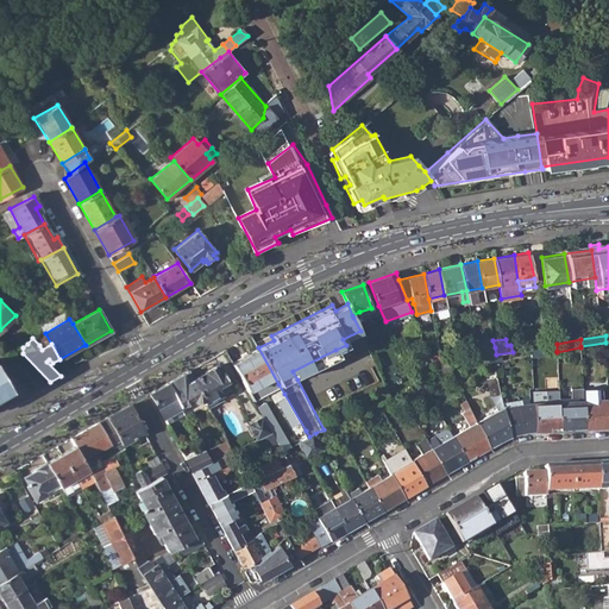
[(531,349),(532,355),(557,351),(557,344),(547,346),(533,349),(531,349)]
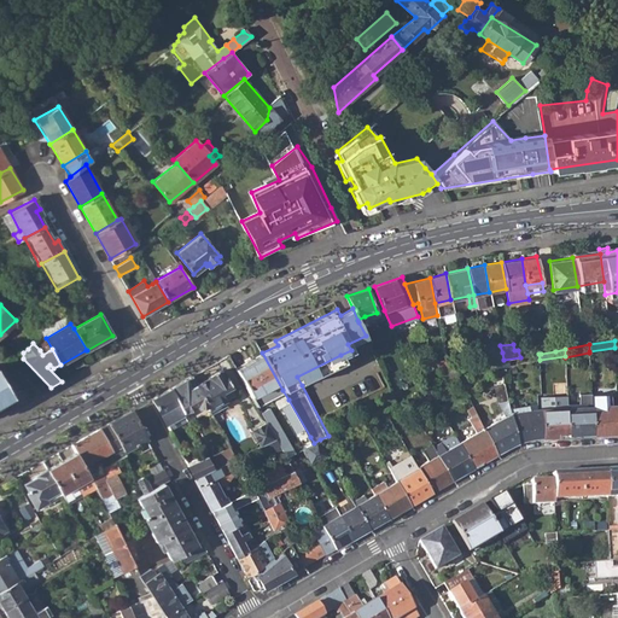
[(283,390),(262,353),(235,368),(257,404),(283,390)]
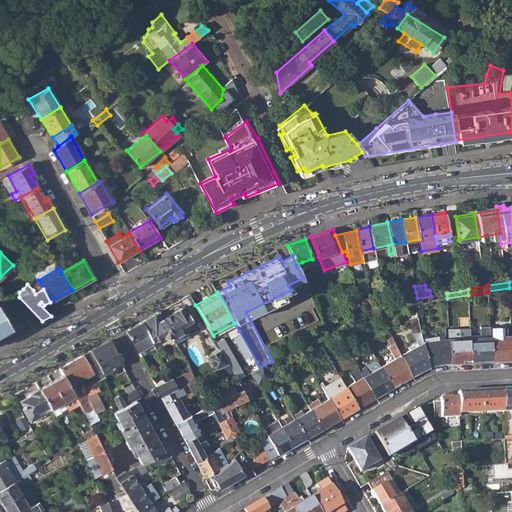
[(402,295),(403,301),(417,298),(416,292),(402,295)]
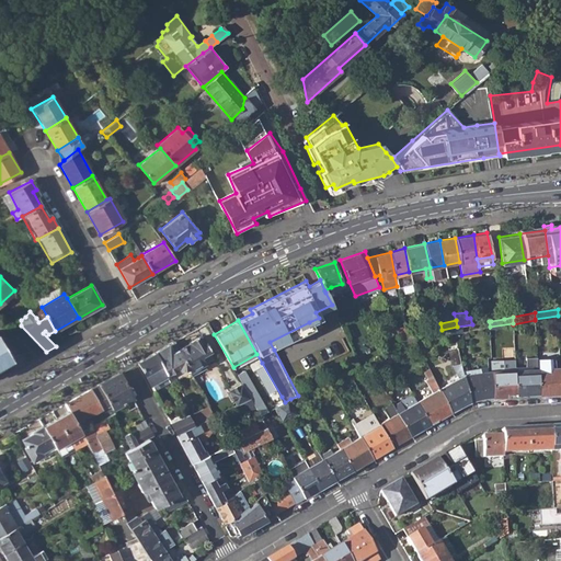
[(270,342),(274,350),(283,346),(281,342),(311,328),(309,322),(270,342)]
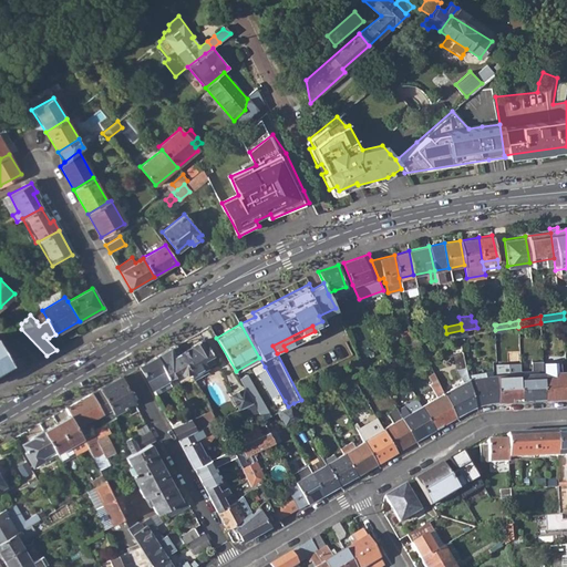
[(425,331),(426,337),(446,333),(445,327),(425,330),(425,331)]
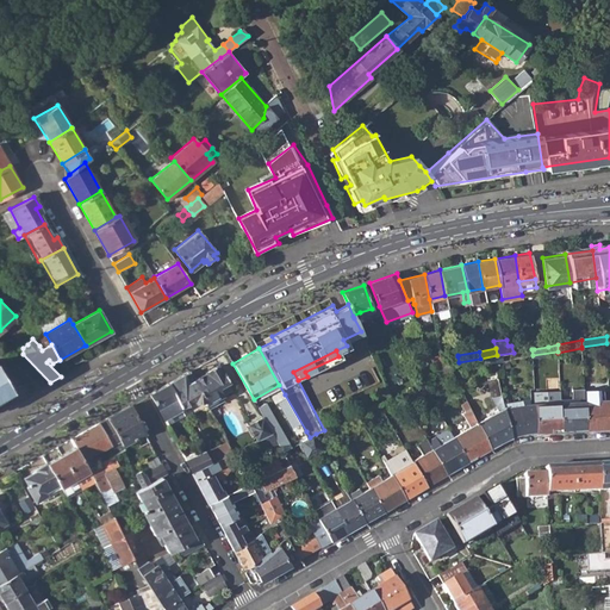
[(431,358),(435,366),(443,365),(442,359),(441,355),(431,358)]
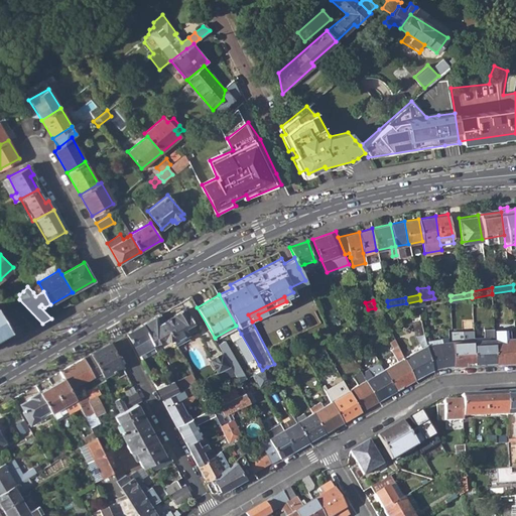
[(185,308),(164,320),(170,334),(174,341),(176,345),(188,338),(186,335),(186,334),(197,328),(185,308)]
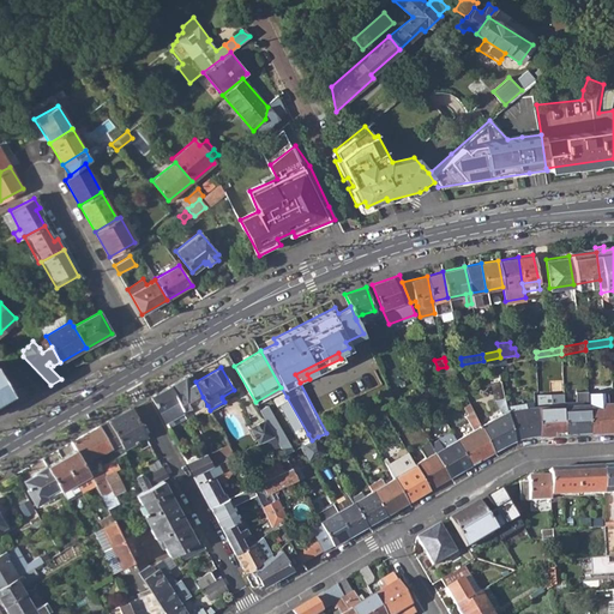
[(438,368),(441,377),(455,372),(453,367),(446,367),(438,368)]
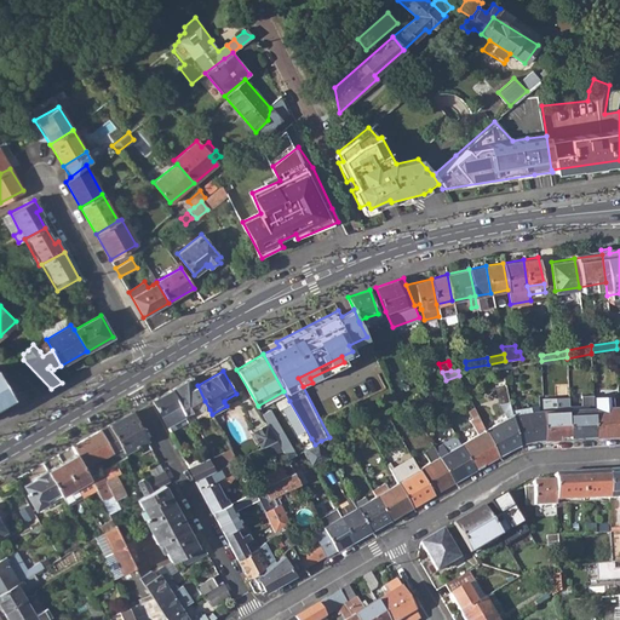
[(171,389),(184,414),(205,401),(197,385),(193,377),(171,389)]
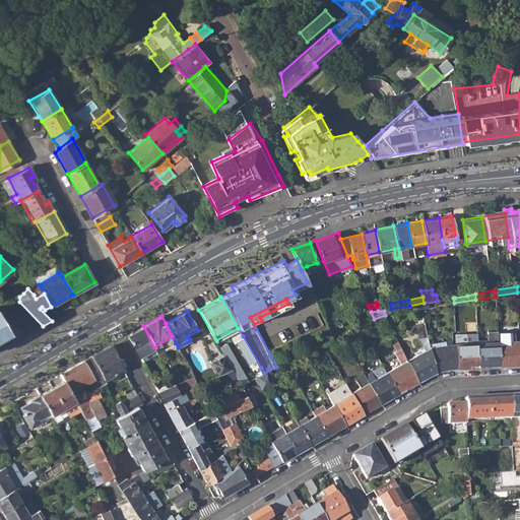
[(407,361),(417,382),(436,372),(431,348),(425,323),(417,325),(420,338),(427,350),(407,361)]
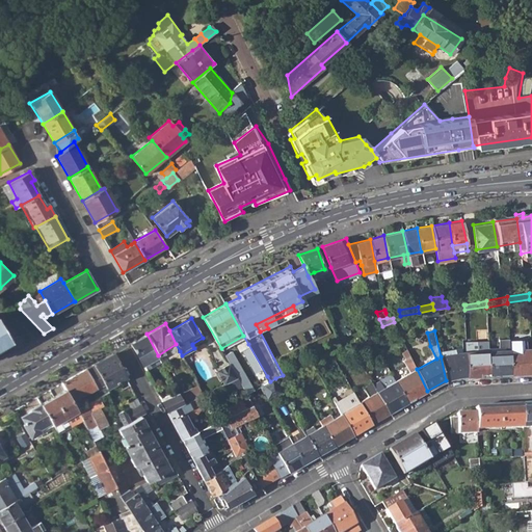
[(143,366),(159,357),(158,355),(147,334),(131,343),(143,366)]
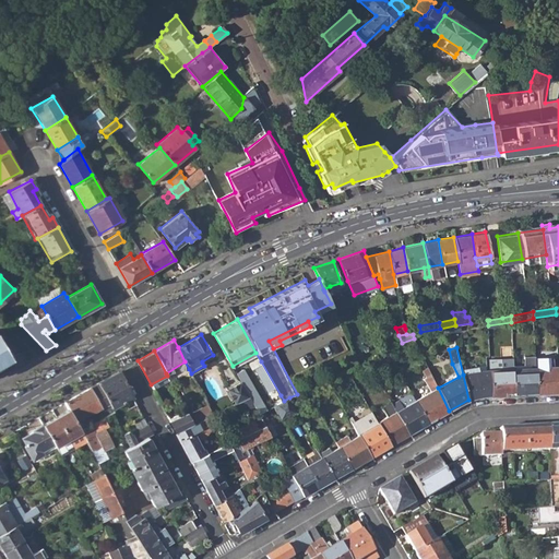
[(189,369),(185,361),(166,373),(167,376),(170,381),(189,369)]
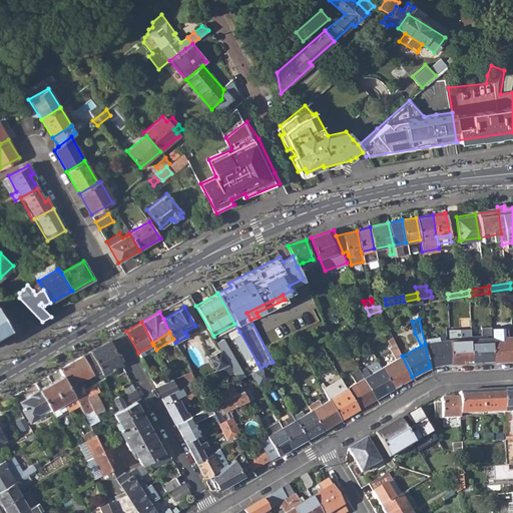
[(233,336),(251,366),(258,363),(239,332),(233,336)]
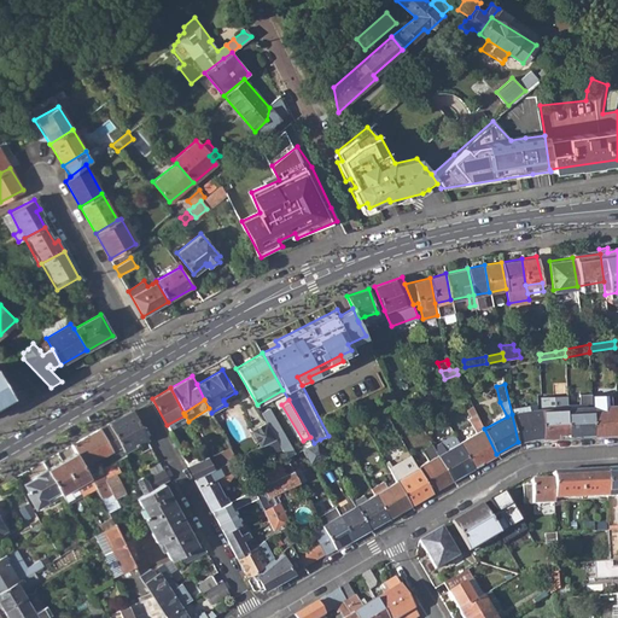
[(281,447),(287,456),(296,453),(267,404),(258,408),(267,421),(272,430),(277,438),(281,447)]
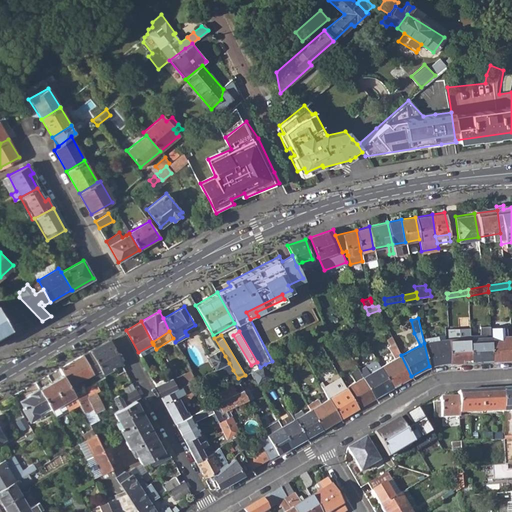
[(320,339),(323,344),(329,342),(326,336),(320,339)]
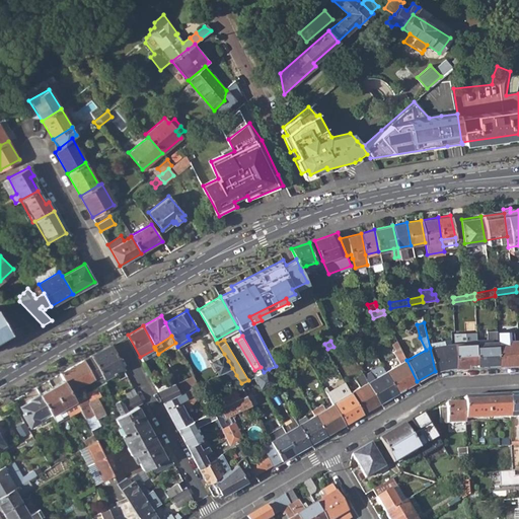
[(386,372),(397,392),(417,381),(406,360),(397,341),(393,344),(396,350),(394,352),(400,363),(386,372)]
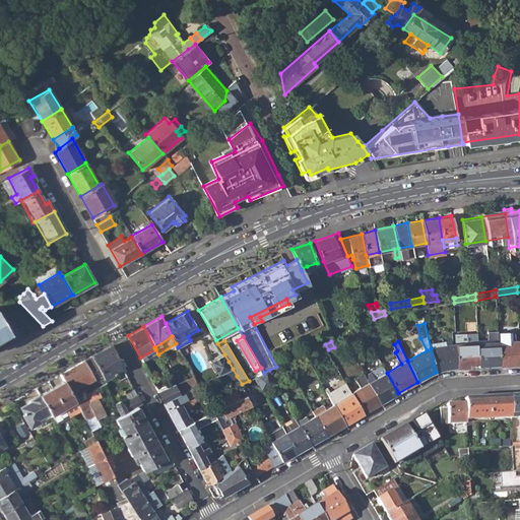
[(519,365),(519,359),(519,341),(510,342),(499,342),(500,366),(519,365)]
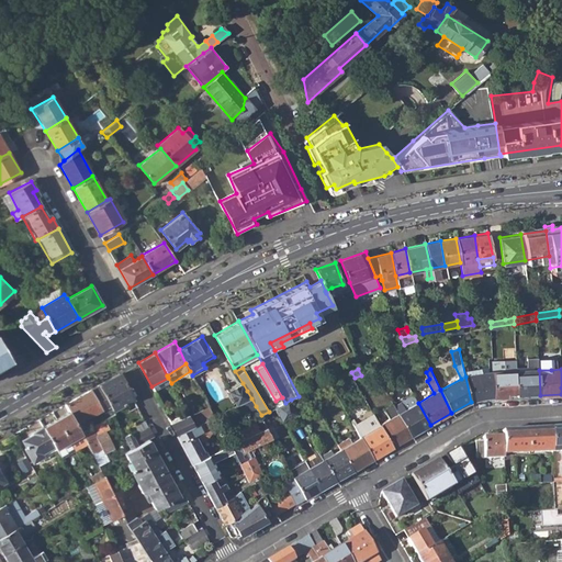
[(517,371),(519,396),(540,395),(539,370),(517,371)]
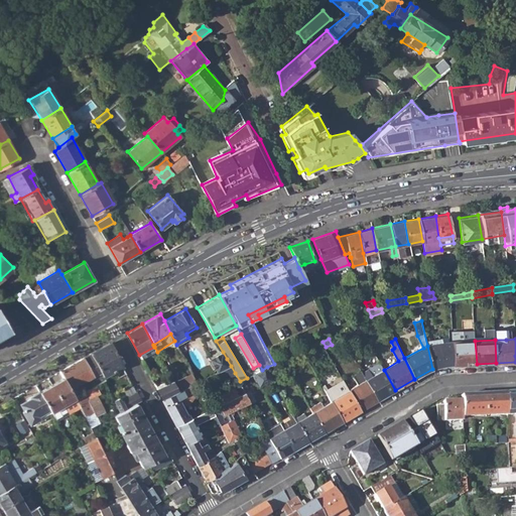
[(449,342),(452,365),(477,364),(475,341),(449,342)]
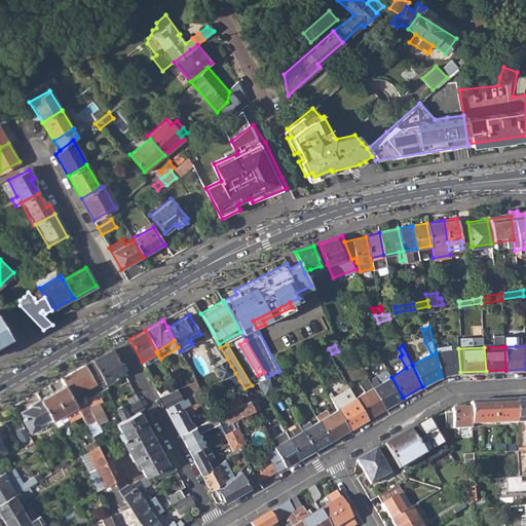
[(458,348),(436,352),(441,376),(446,374),(460,372),(458,348)]
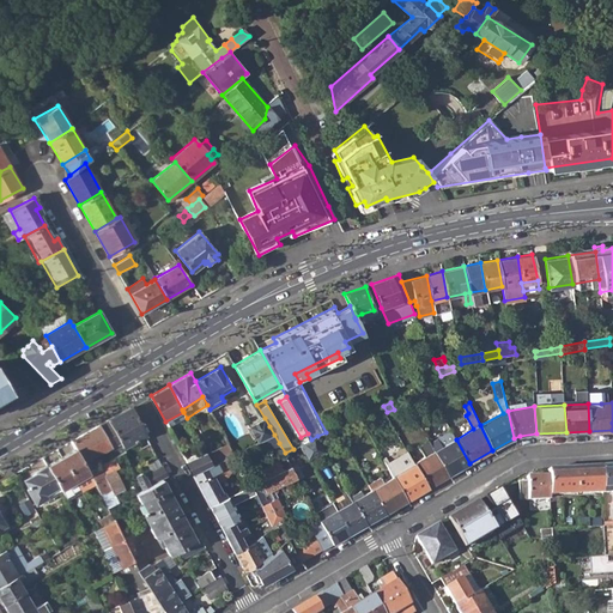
[(108,419),(121,442),(125,447),(145,435),(131,407),(108,419)]
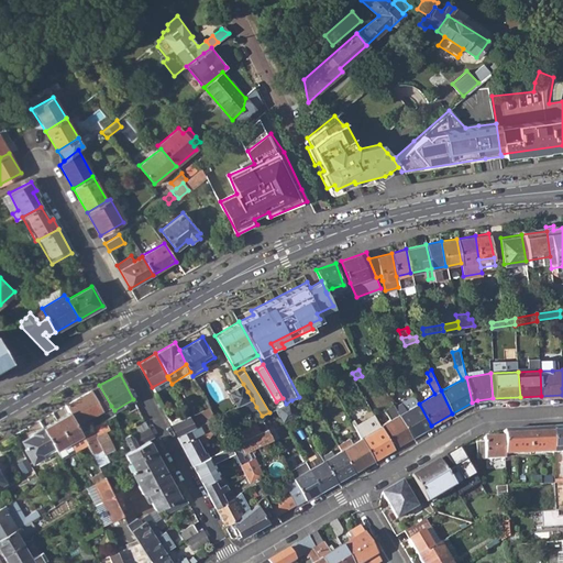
[(247,392),(243,384),(229,392),(238,406),(239,405),(242,404),(252,399),(247,392)]
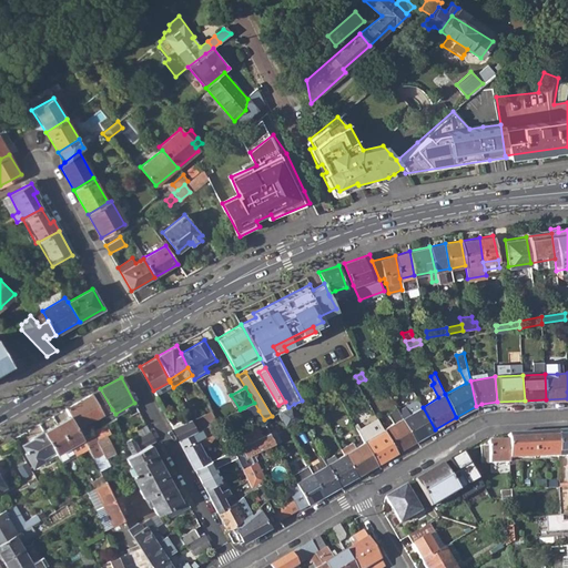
[(71,416),(79,429),(112,409),(100,388),(67,408),(71,416)]
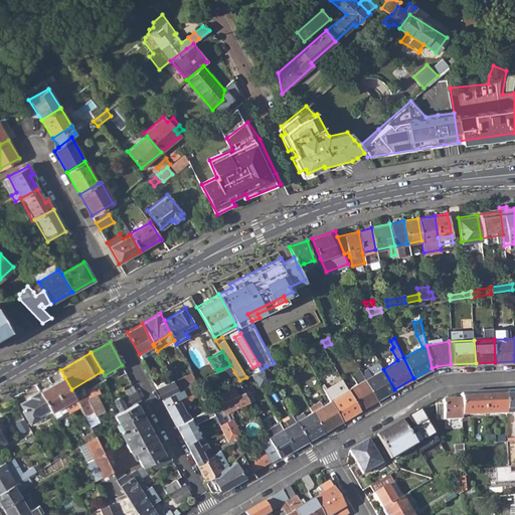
[(267,366),(271,374),(278,370),(274,363),(267,366)]
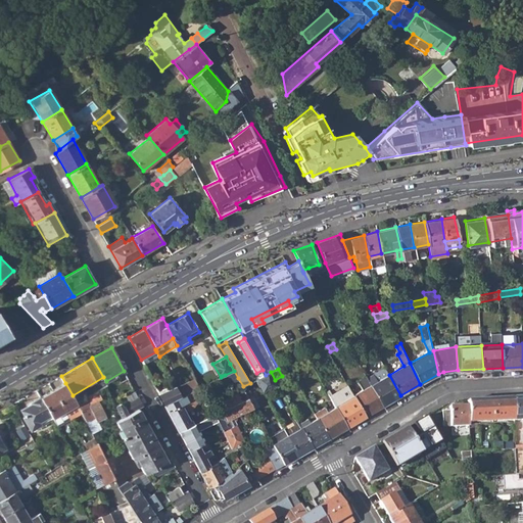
[(386,369),(369,378),(384,405),(400,395),(389,375),(386,369)]
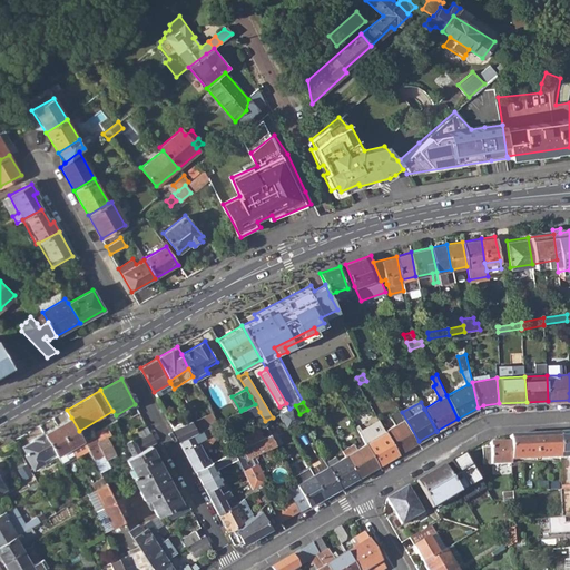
[(246,419),(259,412),(255,404),(245,409),(242,410),(246,419)]
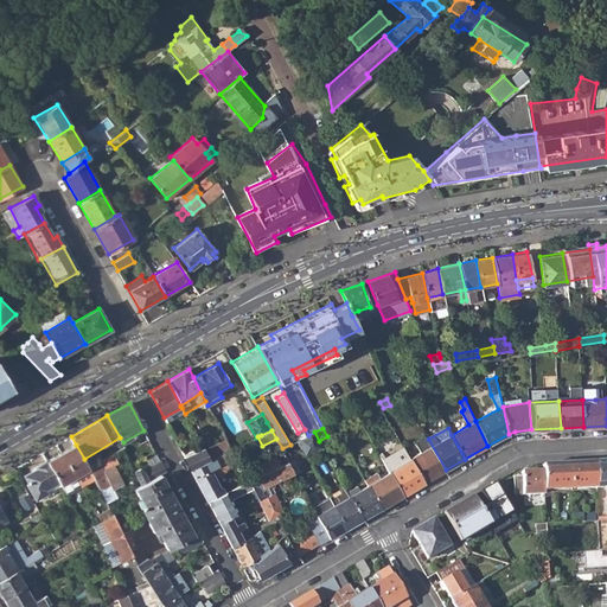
[(298,440),(302,449),(306,453),(321,445),(319,441),(314,432),(308,435),(298,440)]
